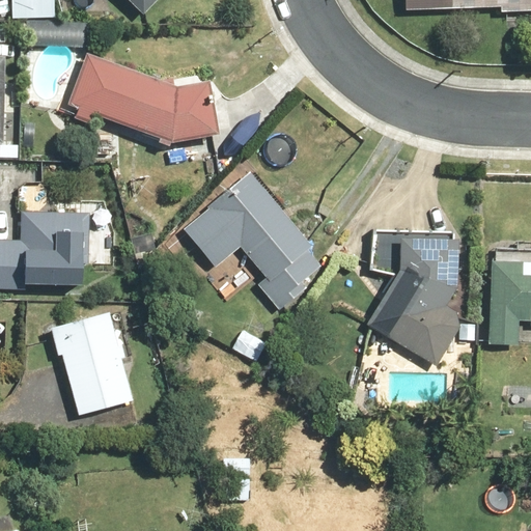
[(9,0),(10,20),(55,18),(54,0),(9,0)]
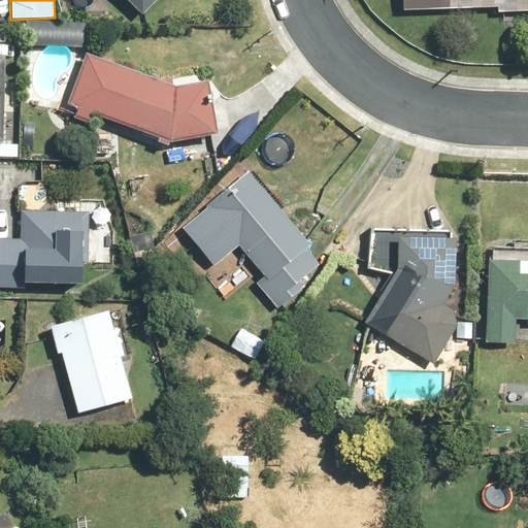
[(127,0),(141,13),(153,0),(127,0)]
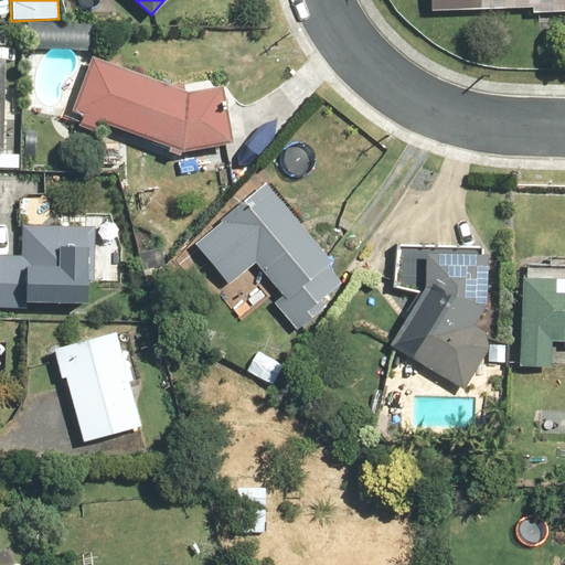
[(564,0),(429,0),(429,10),(531,9),(531,14),(564,13),(564,0)]
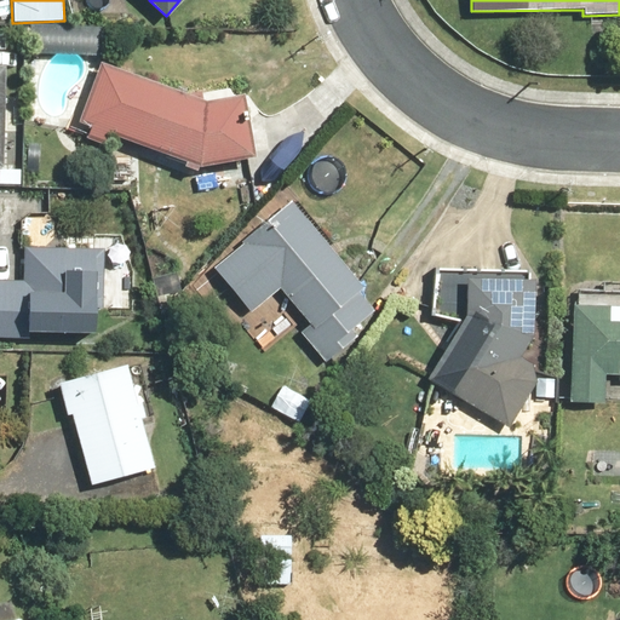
[(107,24),(29,24),(29,57),(107,58),(107,24)]
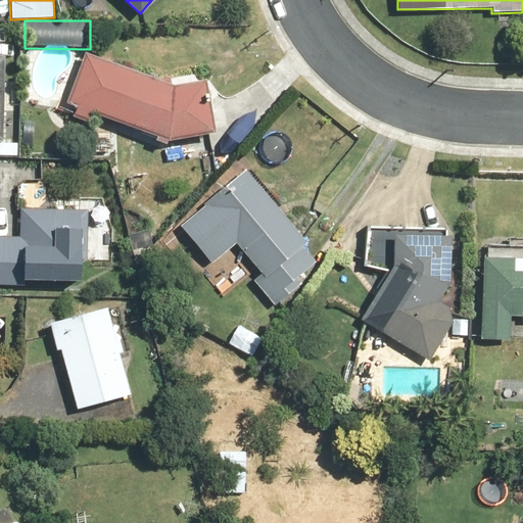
[(170,87),(84,53),(63,105),(75,109),(72,117),(86,123),(91,112),(159,144),(211,133),(206,80),(170,87)]
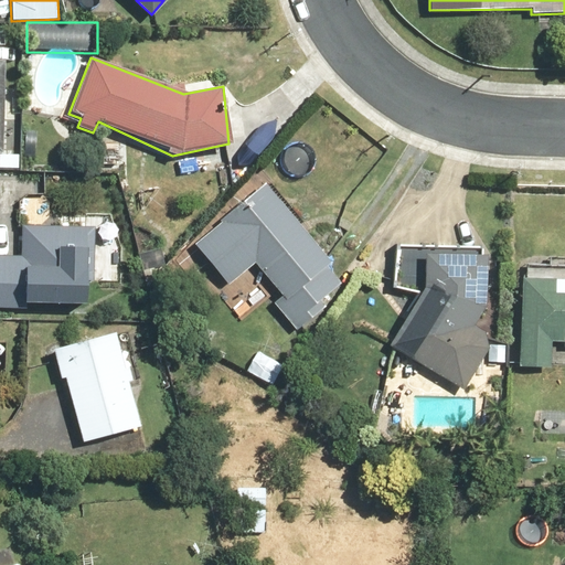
[(341,283),(263,185),(192,243),(227,287),(255,265),(280,297),(273,302),(296,330),(324,307),(321,299),(341,283)]
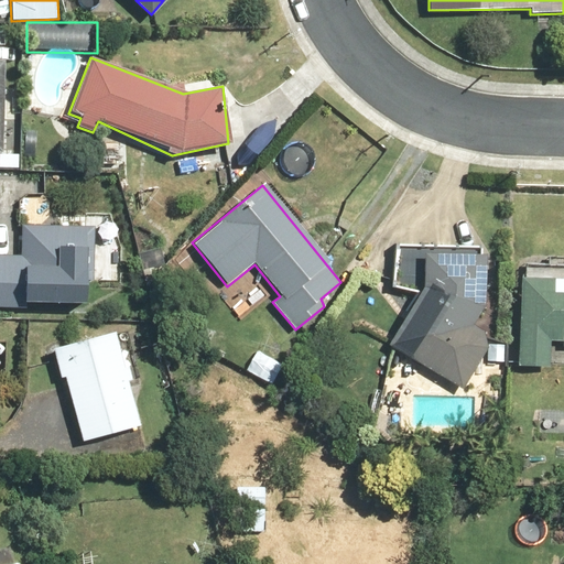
[(24,224),(19,224),(18,257),(0,256),(0,306),(28,307),(28,302),(95,305),(97,227),(43,225),(44,194),(25,193),(24,224)]
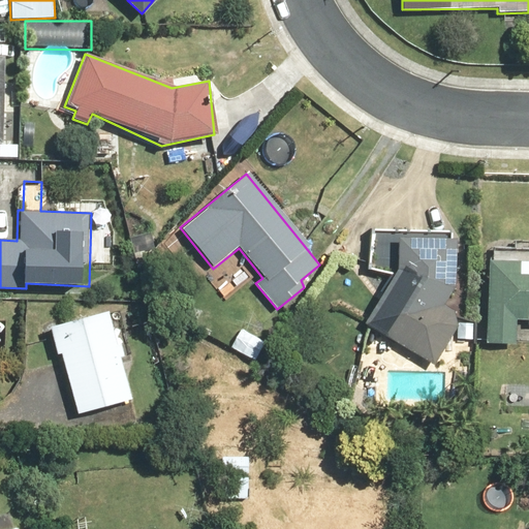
[(453,287),(455,239),(386,236),(372,243),(392,272),(363,324),(437,365),(462,318),(442,308),(453,287)]
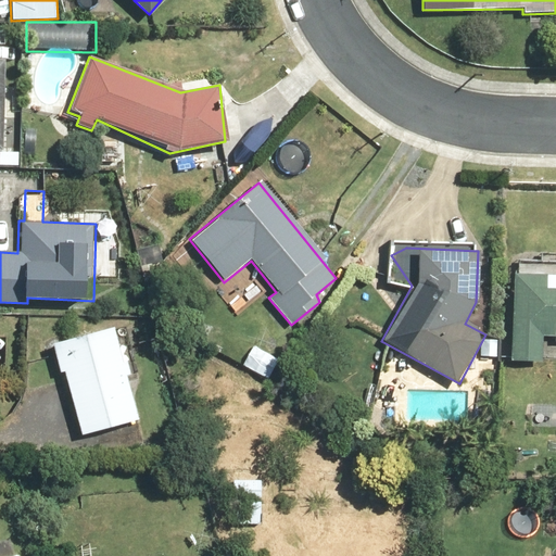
[(555,274),(510,273),(508,361),(542,362),(542,337),(554,337),(554,344),(555,344),(555,274)]
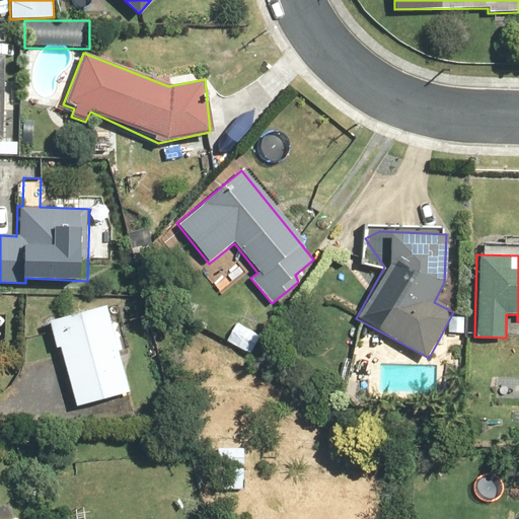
[(106,303),(47,319),(55,349),(59,348),(76,408),(131,392),(106,303)]
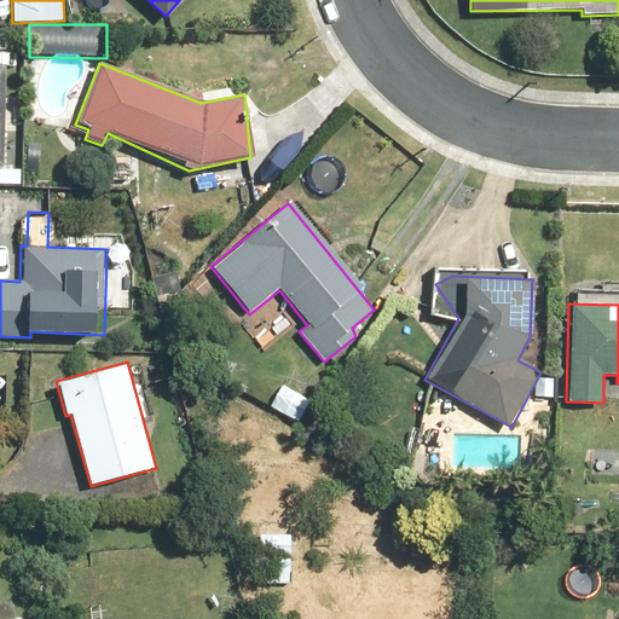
[(299,532),(256,530),(253,585),(295,588),(299,532)]
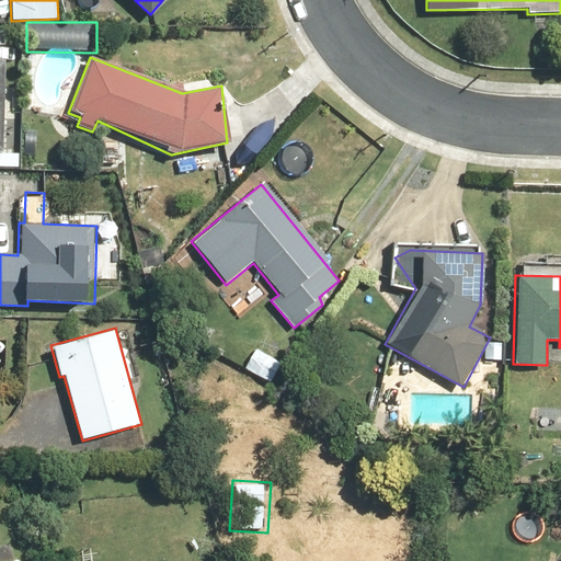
All buildings are outlined.
